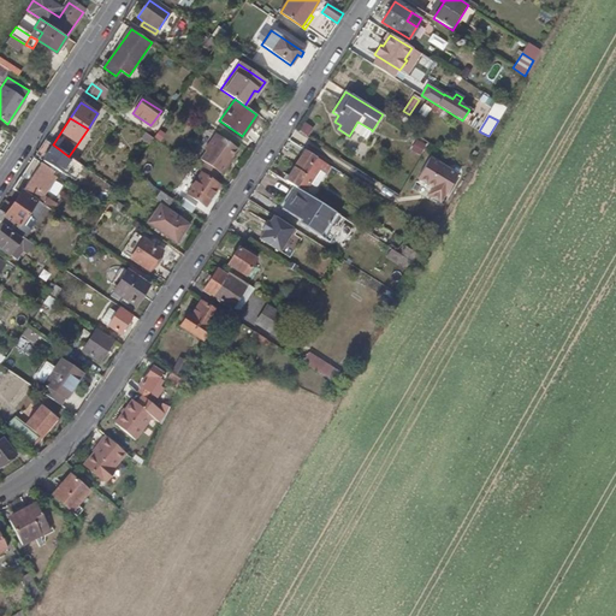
[(372,130),(357,122),(353,130),(366,138),(372,130)]
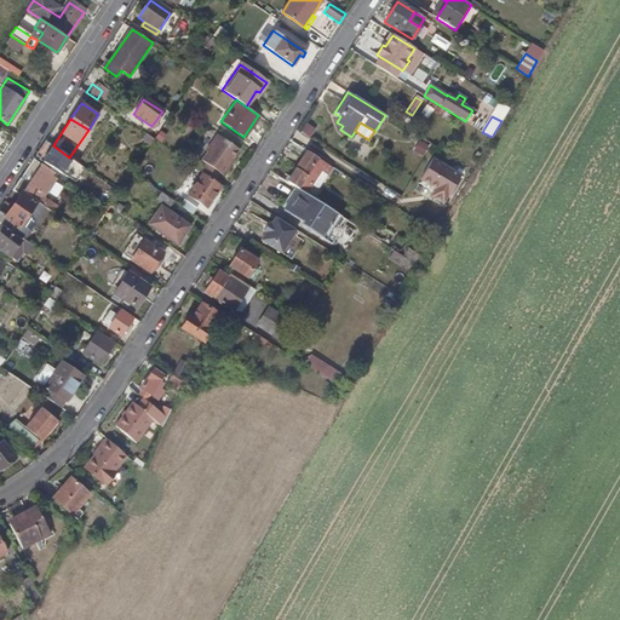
[(309,137),(313,131),(305,125),(302,132),(309,137)]
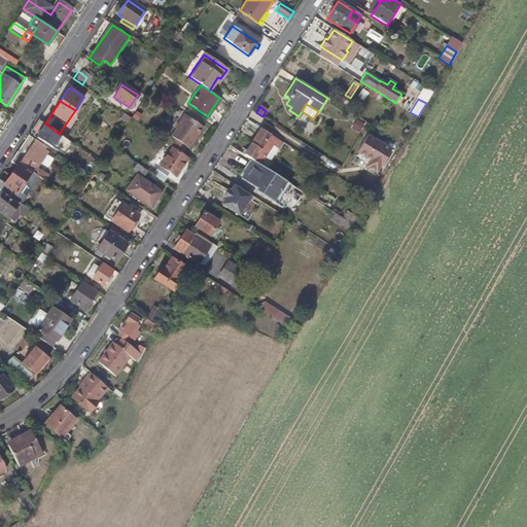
[(131,118),(124,113),(121,116),(129,121),(131,118)]
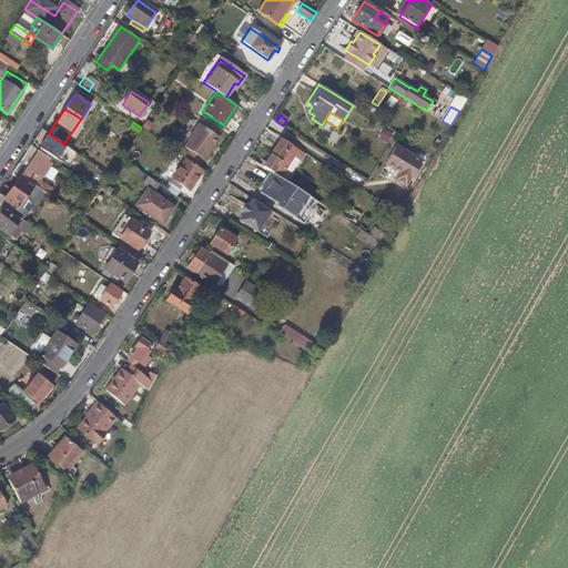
[(209,151),(219,135),(198,122),(188,138),(190,139),(184,146),(188,149),(183,156),(196,165),(202,159),(204,160),(210,152),(209,151)]
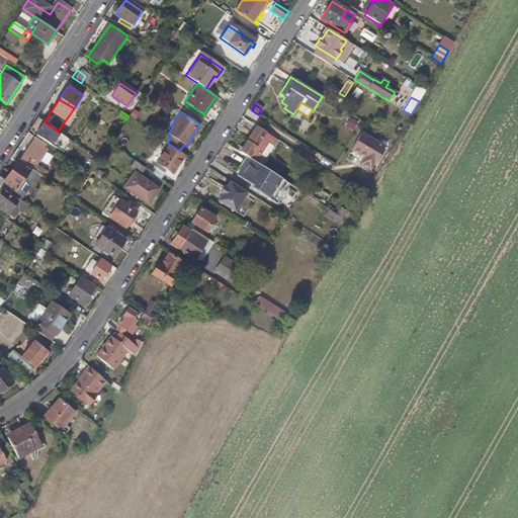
[(37,117),(32,125),(38,130),(45,121),(37,117)]
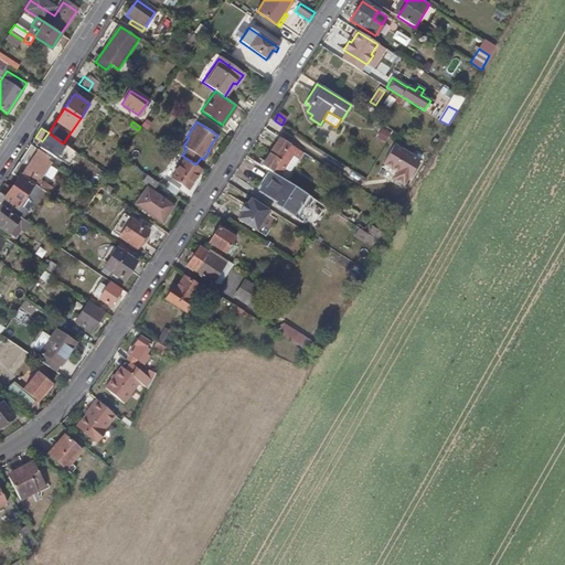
[(390,134),(382,129),(377,137),(385,141),(390,134)]
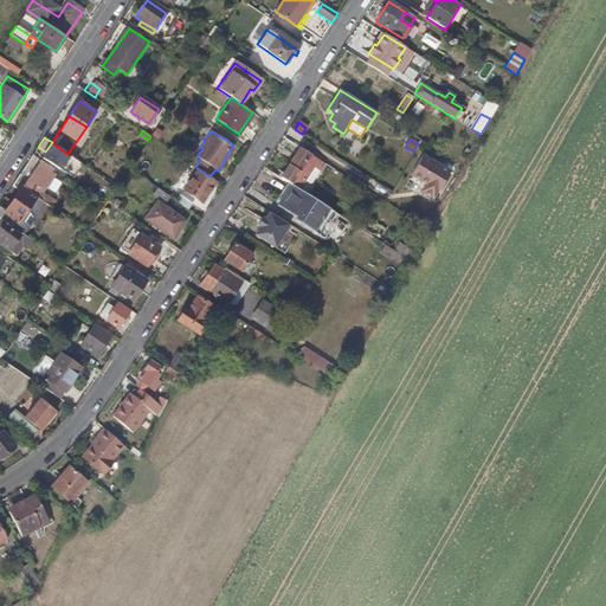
[(60,168),(70,155),(68,154),(52,142),(45,152),(43,156),(60,168)]
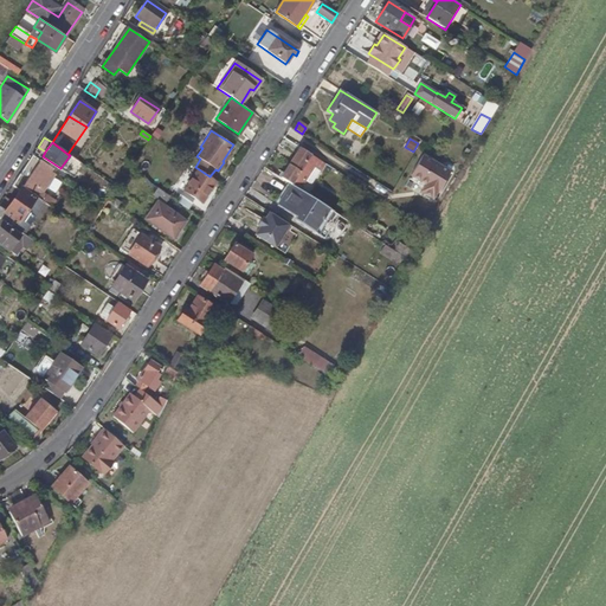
[(288,182),(290,185),(298,189),(304,180),(313,166),(318,171),(323,162),(298,147),(283,173),(279,178),(288,182)]
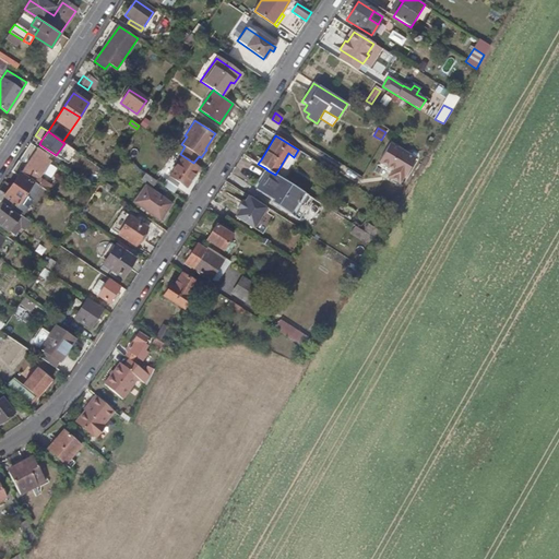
[(32,183),(35,183),(38,186),(44,180),(39,177),(50,162),(50,161),(46,158),(48,155),(30,143),(12,169),(20,174),(19,175),(32,183)]
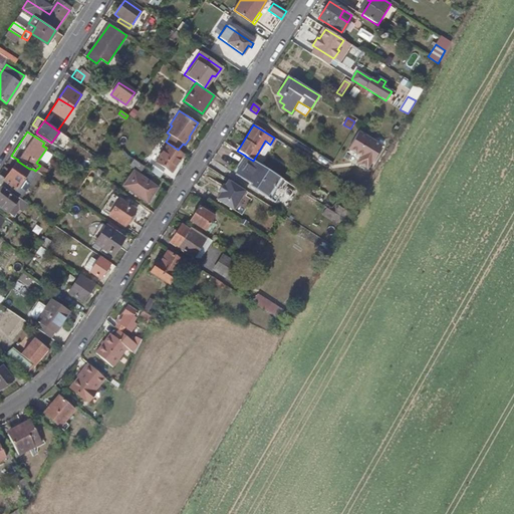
[(360,157),(369,163),(370,161),(372,162),(382,146),(357,132),(347,149),(360,157)]
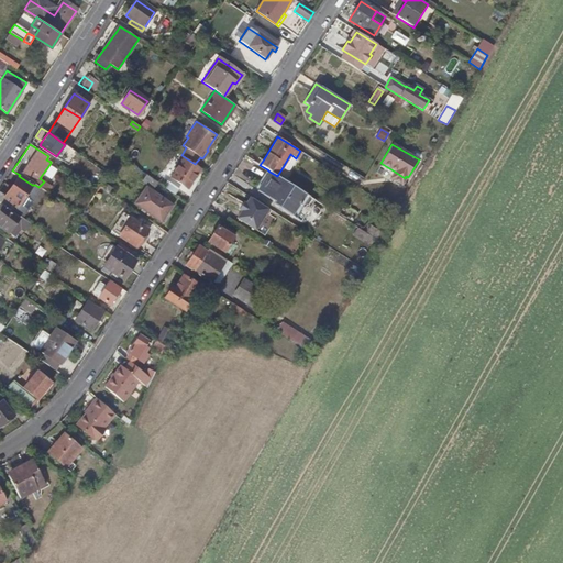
[(288,170),(296,158),(290,154),(283,167),(288,170)]
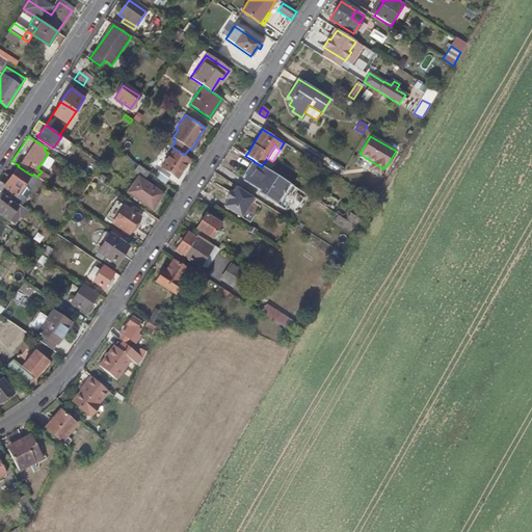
[(177,178),(188,160),(174,150),(161,167),(177,178)]
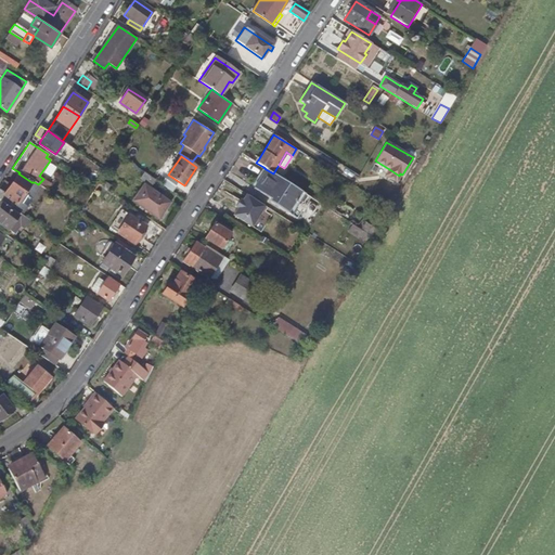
[(266,169),(263,167),(252,186),(254,189),(266,169)]
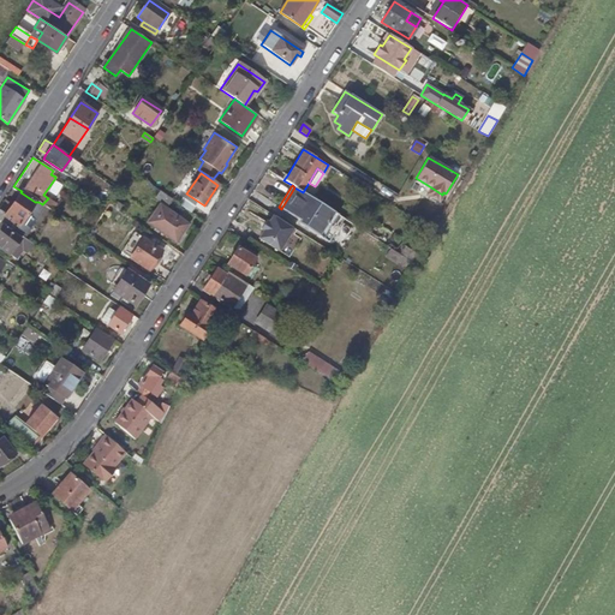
[(336,214),(303,192),(294,187),(281,209),(299,220),(298,224),(321,237),(336,214)]
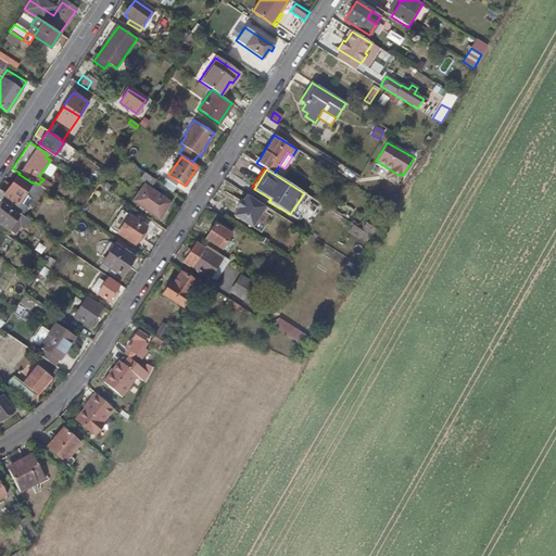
[(387,175),(396,181),(400,176),(390,169),(387,175)]
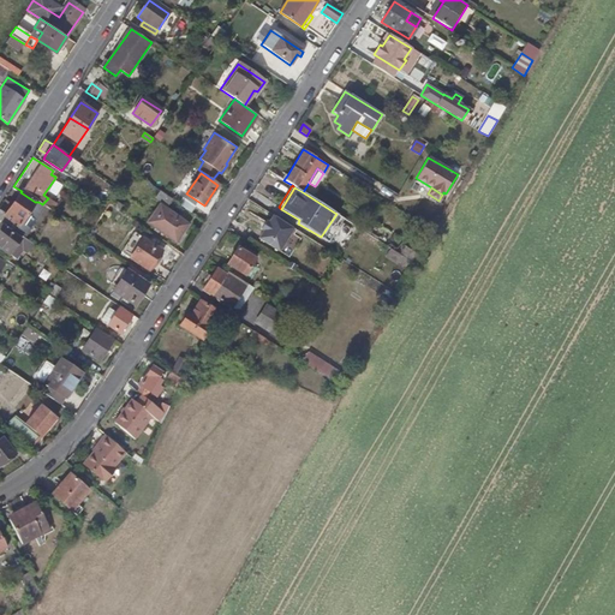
[(173,199),(159,190),(153,198),(167,208),(173,199)]
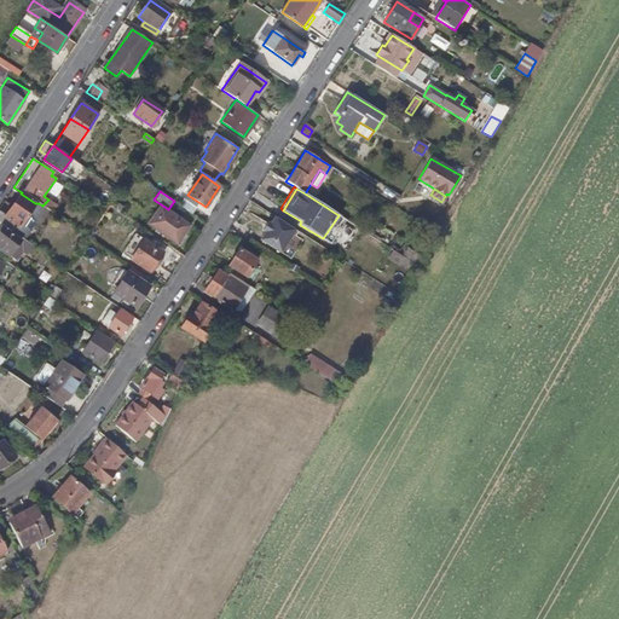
[(0,210),(0,224),(3,226),(23,239),(30,230),(21,224),(27,215),(35,221),(45,207),(42,206),(39,203),(35,203),(21,194),(21,195),(11,209),(6,215),(0,210)]
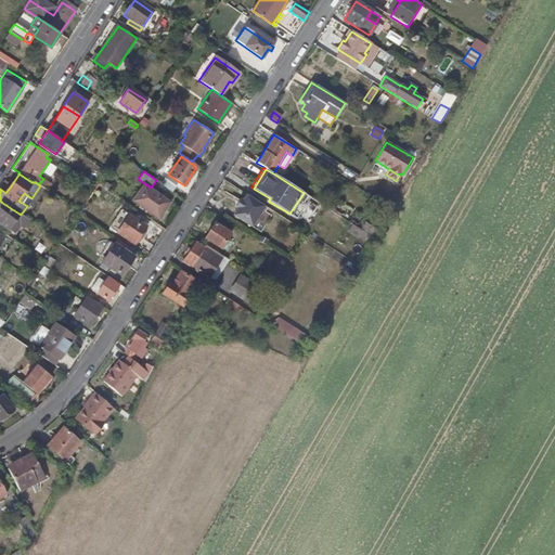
[(171,192),(175,188),(163,180),(160,183),(171,192)]
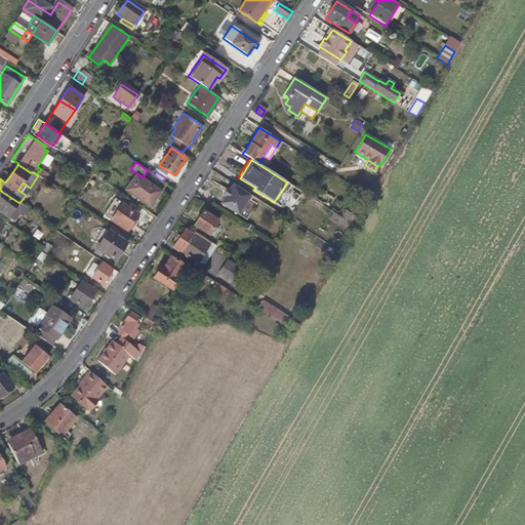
[(9,177),(2,173),(0,175),(0,178),(5,183),(9,177)]
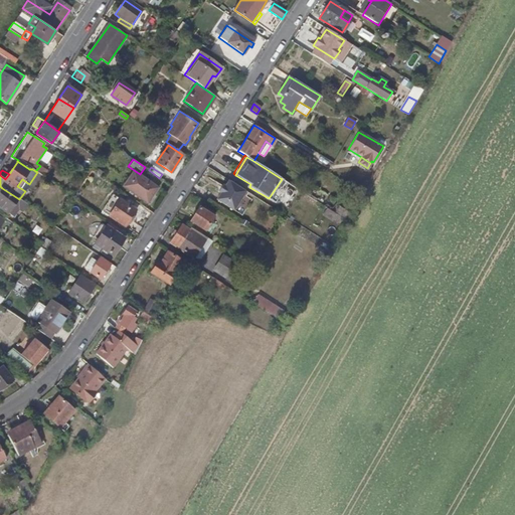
[(147,201),(156,188),(132,172),(123,186),(147,201)]
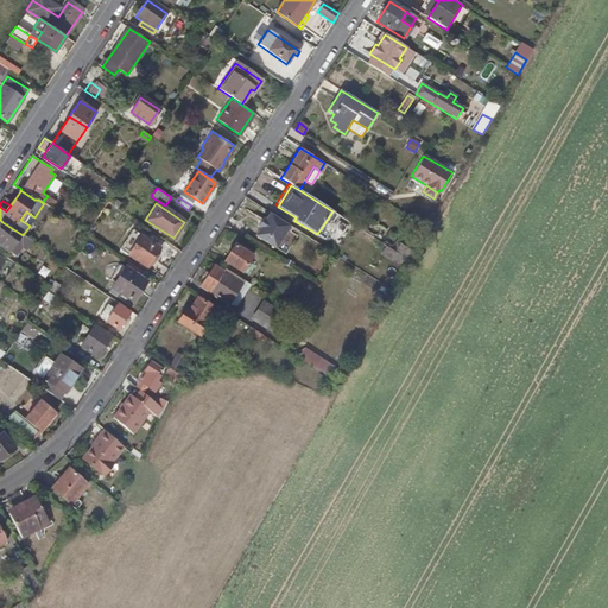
[(35,217),(26,211),(20,220),(30,226),(35,217)]
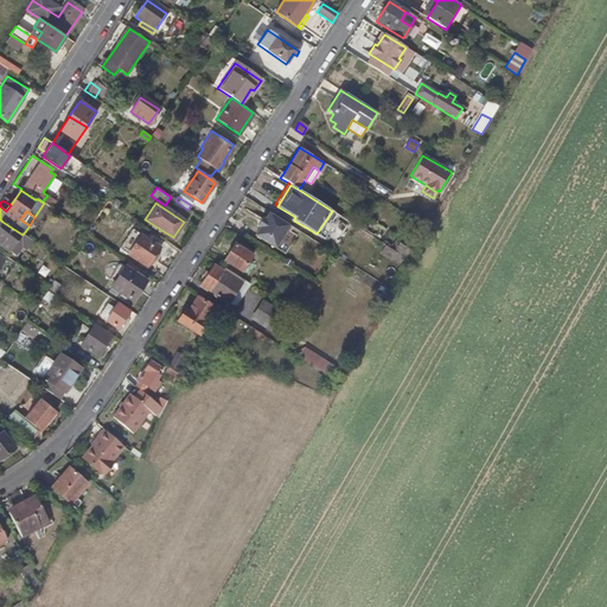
[(275,248),(289,225),(269,212),(264,221),(262,218),(257,227),(260,228),(255,236),(275,248)]
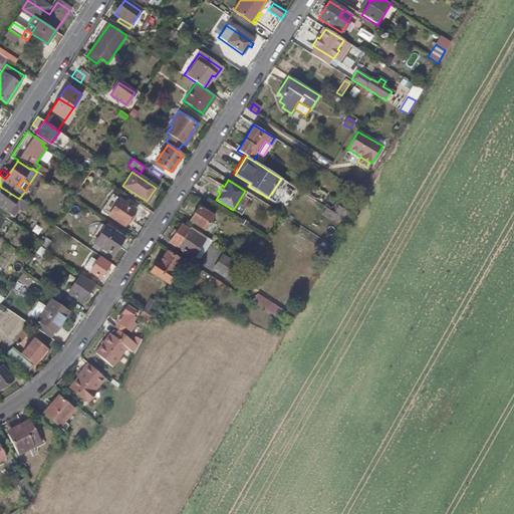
[(1,190),(2,188),(0,186),(0,206),(8,211),(16,200),(1,190)]
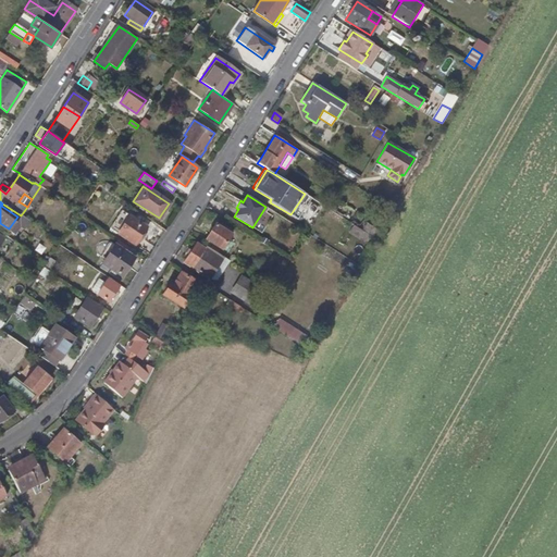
[(116,233),(128,215),(122,211),(110,227),(116,233)]
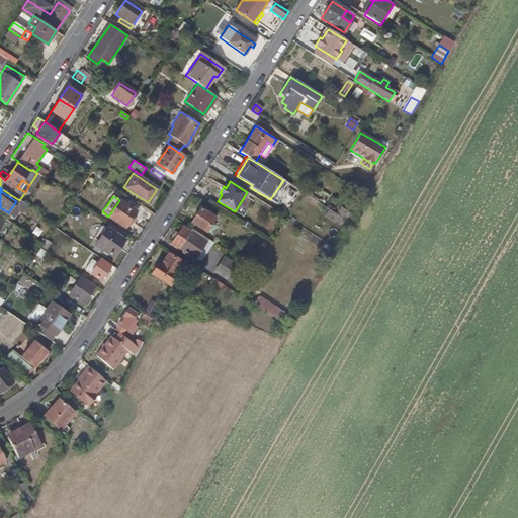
[(125,228),(137,211),(119,200),(108,217),(125,228)]
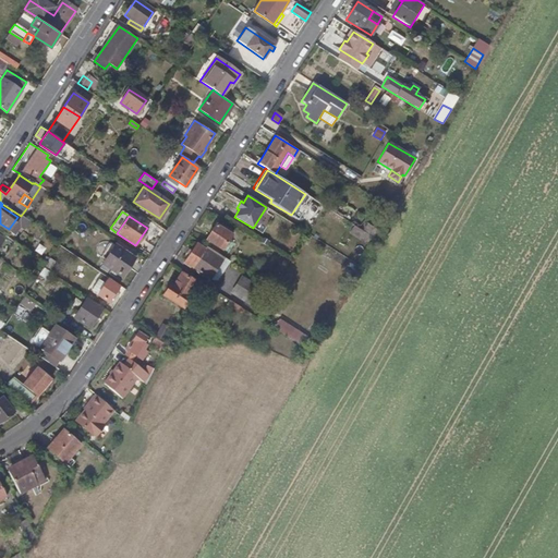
[(220,250),(230,234),(221,229),(215,225),(205,240),(220,250)]
